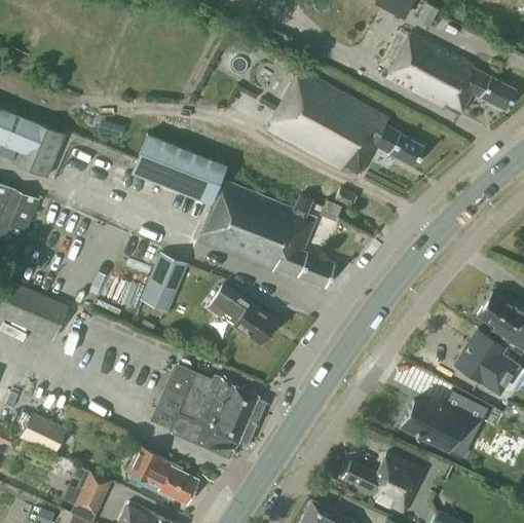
[(428,29),(438,12),(426,6),(417,23),(428,29)]
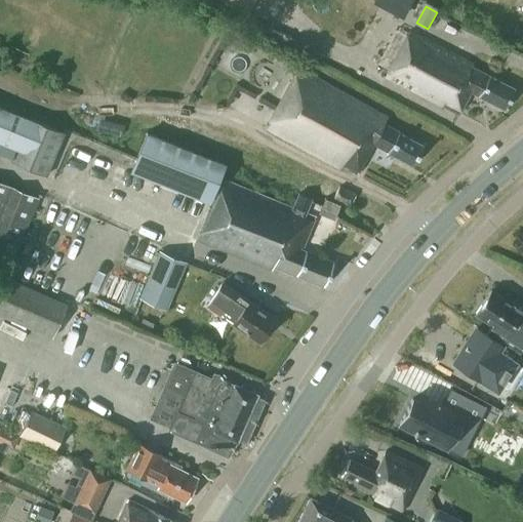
[(411,35),(387,80),(444,111),(445,111),(461,119),(471,96),(507,112),(516,91),(472,72),(473,69),(411,35)]
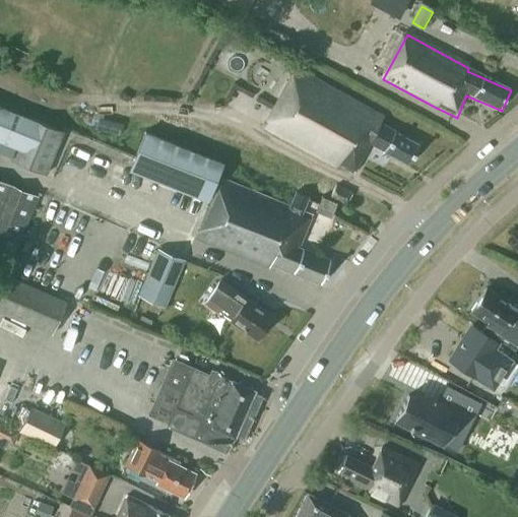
[(385,119),(298,70),(265,128),(339,169),(340,167),(355,175),(372,145),(410,166),(421,146),(397,134),(397,133),(382,125),(385,119)]
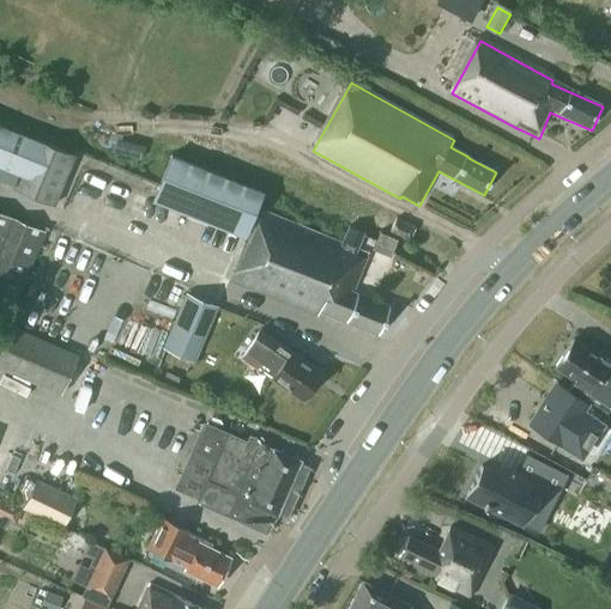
[(0,181),(16,187),(14,189),(56,207),(78,156),(36,139),(0,125),(0,181)]
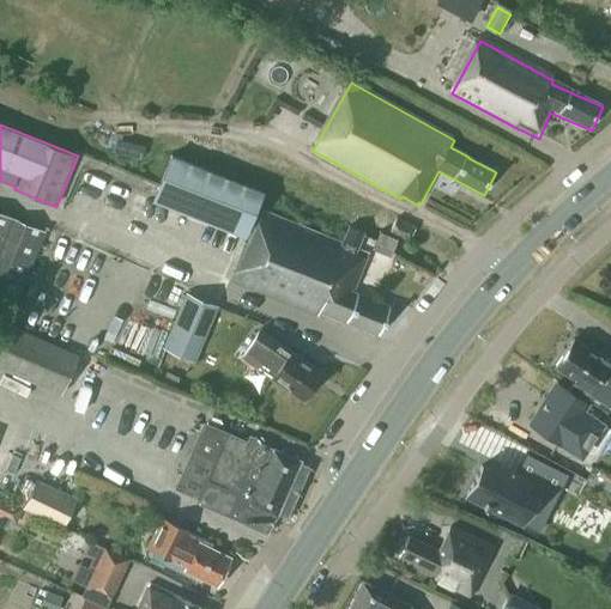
[(265,193),(173,157),(153,203),(247,241),(265,193)]
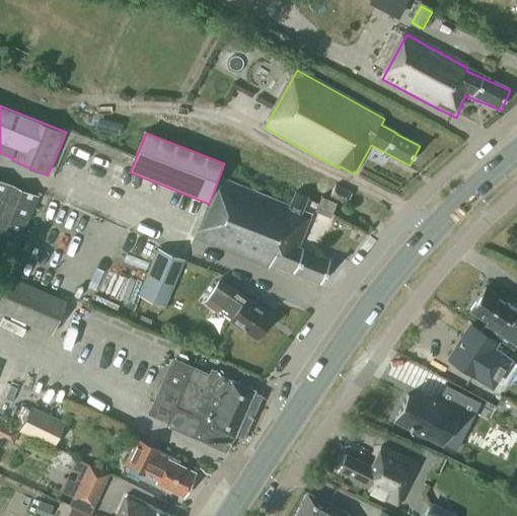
[(0,262),(11,267),(41,198),(0,179),(0,262)]
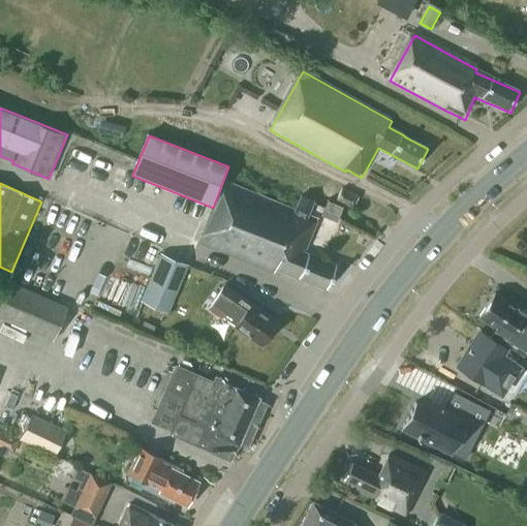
[(226,184),(202,244),(277,275),(278,271),(329,291),(338,267),(306,254),(319,221),(309,217),(315,203),(303,197),(297,212),(226,184)]
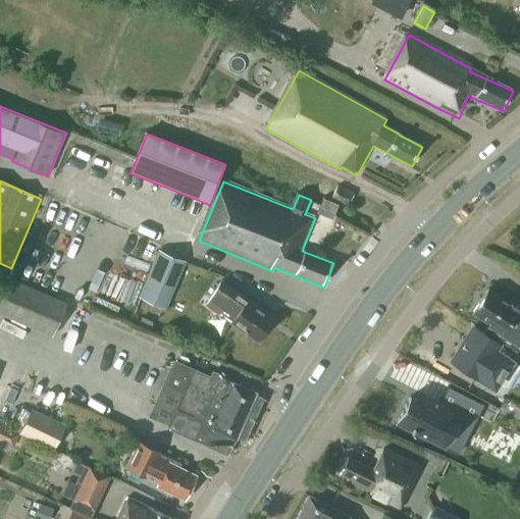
[(355,196),(339,189),(333,199),(350,206),(355,196)]
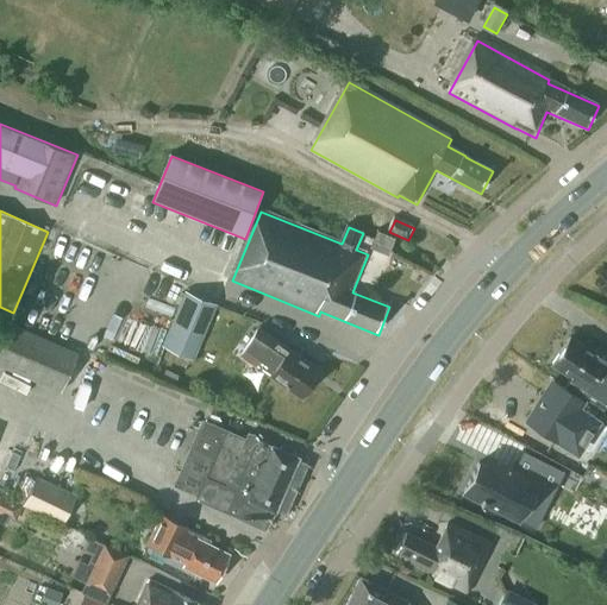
[(166,347),(195,360),(218,307),(188,294),(166,347)]
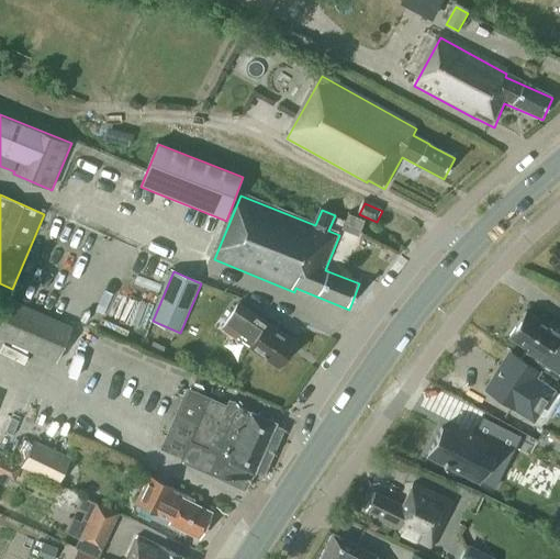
[(0,295),(0,334),(59,360),(69,337),(92,347),(97,336),(74,326),(74,327),(0,295)]
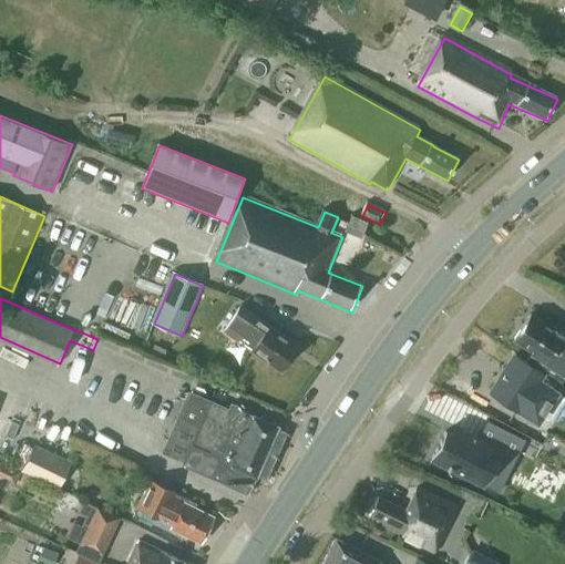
[(253,350),(252,351),(267,362),(268,361),(283,371),(299,348),(288,339),(270,326),(269,327),(242,308),(225,331),(253,350)]
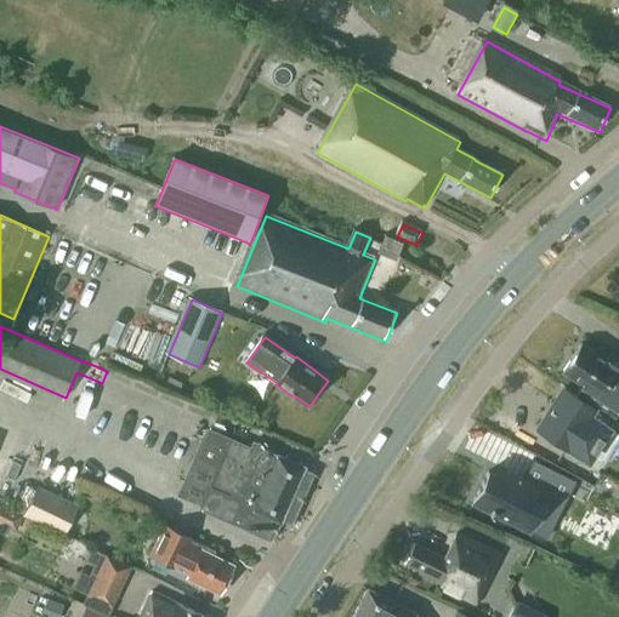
[(566,373),(584,386),(583,388),(584,388),(580,394),(617,420),(618,417),(618,361),(612,356),(607,363),(583,347),(566,373)]
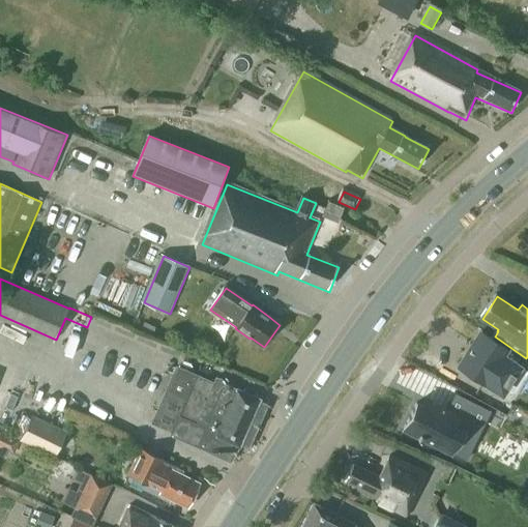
[(482,333),(460,369),(486,385),(486,384),(503,396),(521,370),(503,358),(508,351),(482,333)]
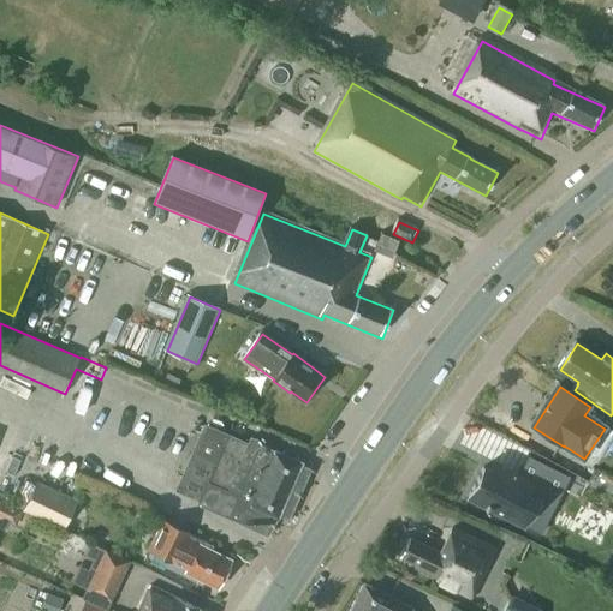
[(0,469),(6,473),(21,445),(4,437),(0,443),(0,469)]
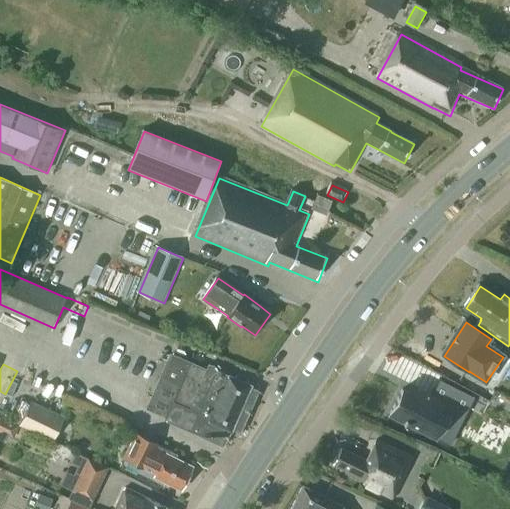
[(251,389),(252,387),(230,377),(230,378),(218,372),(218,370),(210,367),(208,372),(191,364),(166,422),(224,447),(232,433),(233,431),(241,435),(259,393),(251,389)]
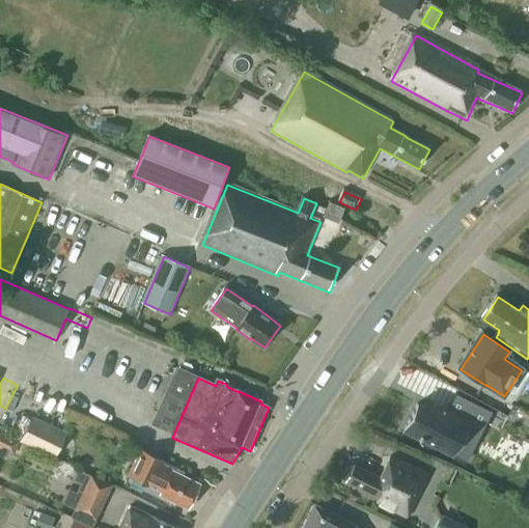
[(419,441),(422,442),(423,441),(453,456),(468,427),(483,435),(494,414),(457,396),(449,413),(440,409),(437,415),(419,407),(406,432),(420,439),(419,441)]
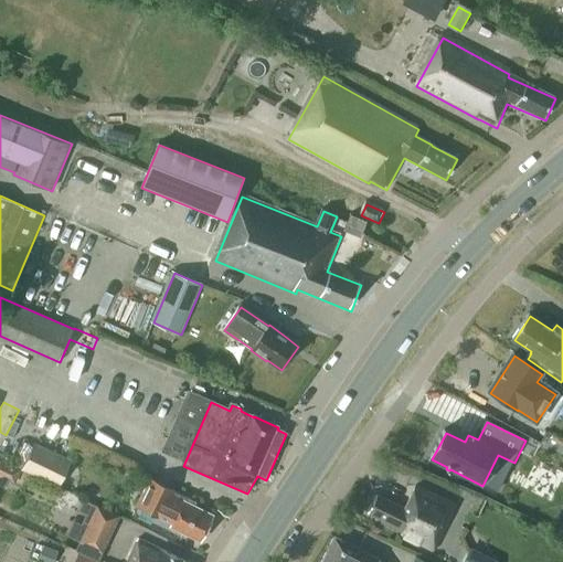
[(60,489),(71,467),(34,449),(23,472),(60,489)]
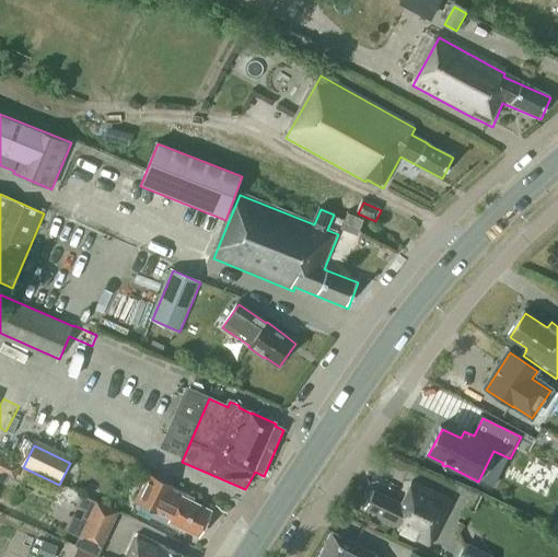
[(196,505),(195,500),(196,499),(149,478),(137,505),(172,521),(170,524),(199,537),(211,512),(196,505)]
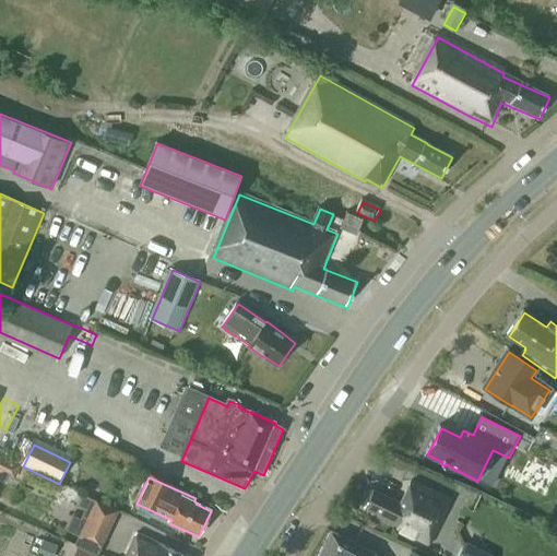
[(429,547),(452,503),(413,483),(402,505),(374,491),(365,509),(380,517),(379,519),(399,529),(398,531),(429,547)]
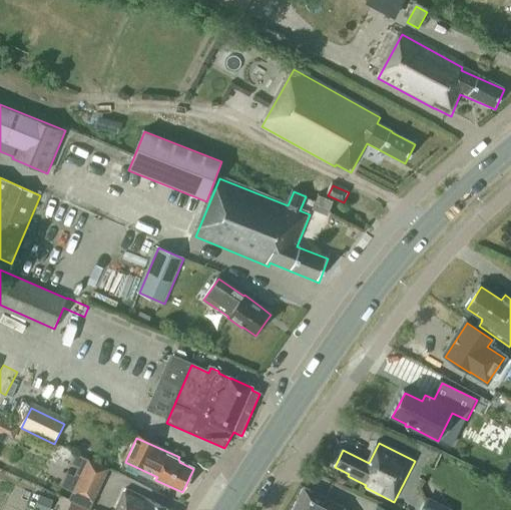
[(94,504),(100,491),(79,481),(73,494),(94,504)]
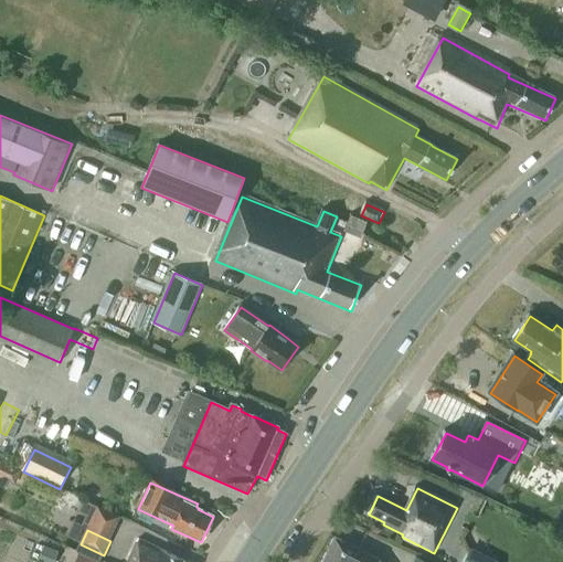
[(380,561),(336,539),(324,561),(380,561)]
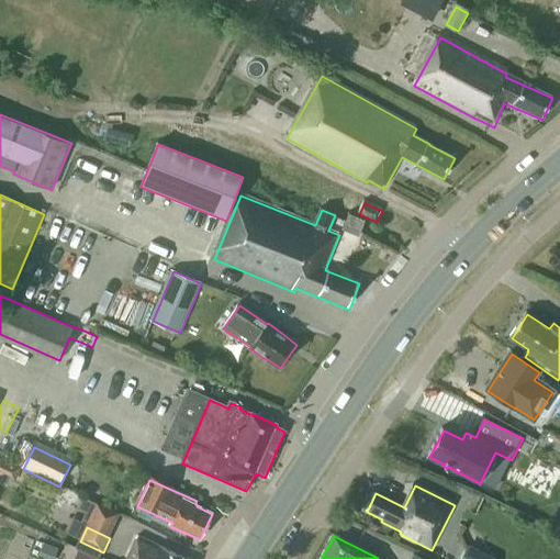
[(181,558),(138,538),(129,558),(181,558)]
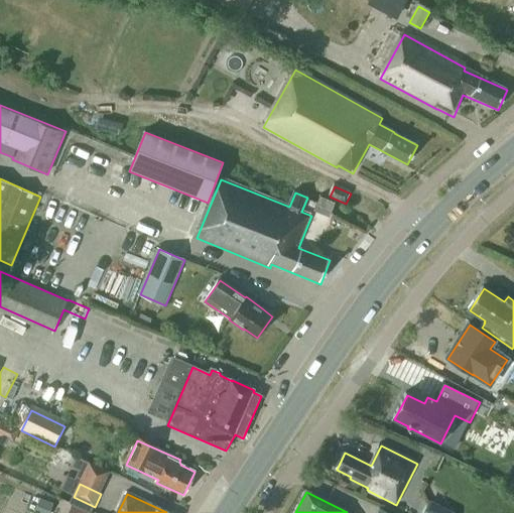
[(49,512),(53,505),(41,500),(35,512),(49,512)]
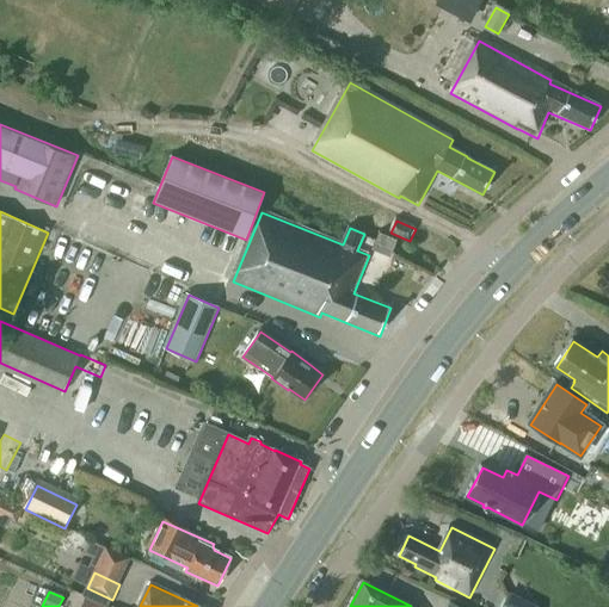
[(535,606),(510,593),(503,606),(535,606)]
